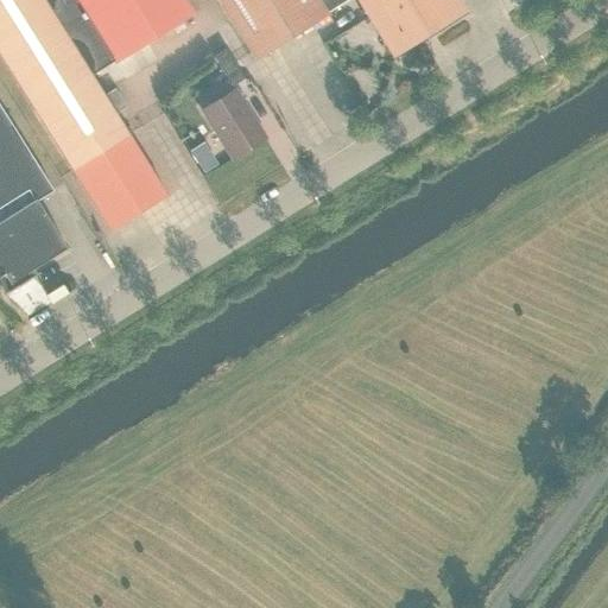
[(0,0),(0,55),(111,232),(168,196),(92,76),(115,61),(116,63),(194,14),(183,0),(0,0)]
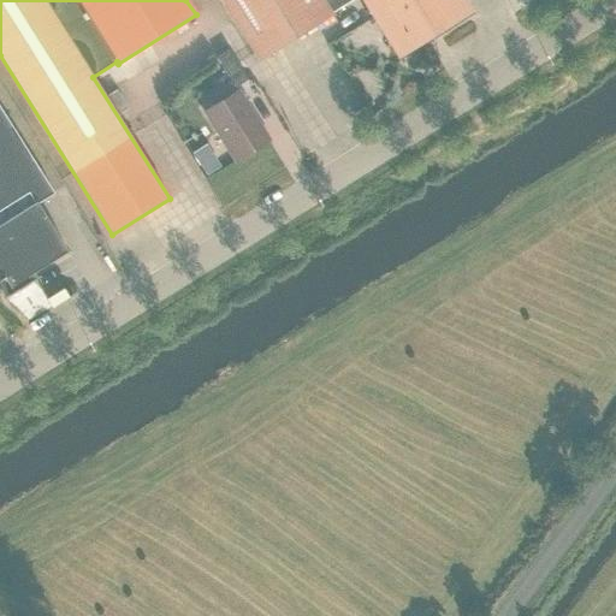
[(331,13),(348,3),(345,0),(219,0),(259,61),(332,16),(331,13)]
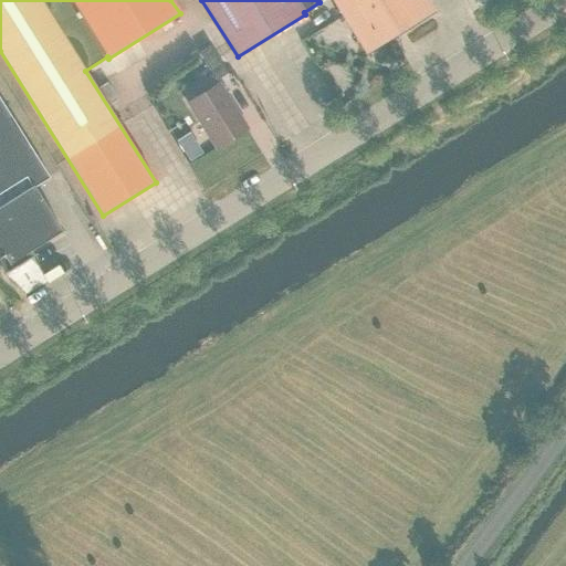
[(317,0),(320,2),(323,0),(332,0),(366,54),(392,38),(388,31),(430,6),(426,0),(317,0)]
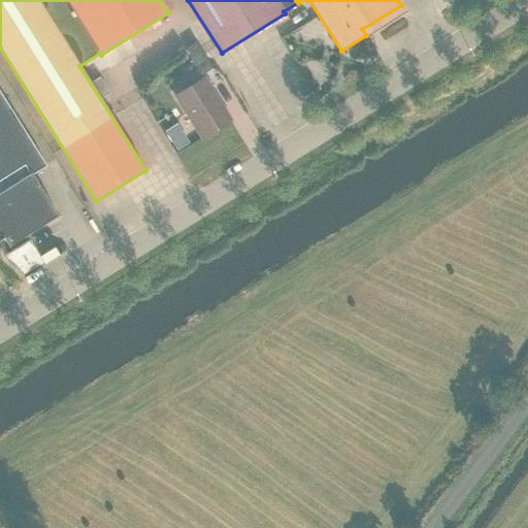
[(202,75),(212,68),(196,42),(186,50),(202,75)]
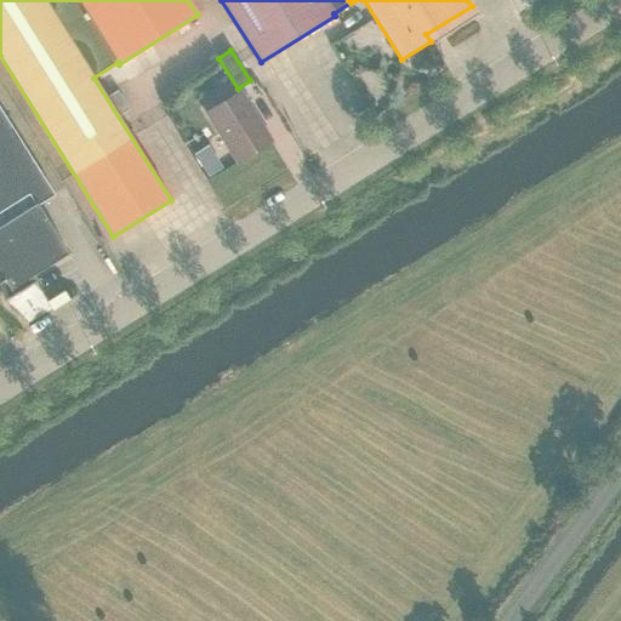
[(237,161),(271,141),(240,92),(206,114),(237,161)]
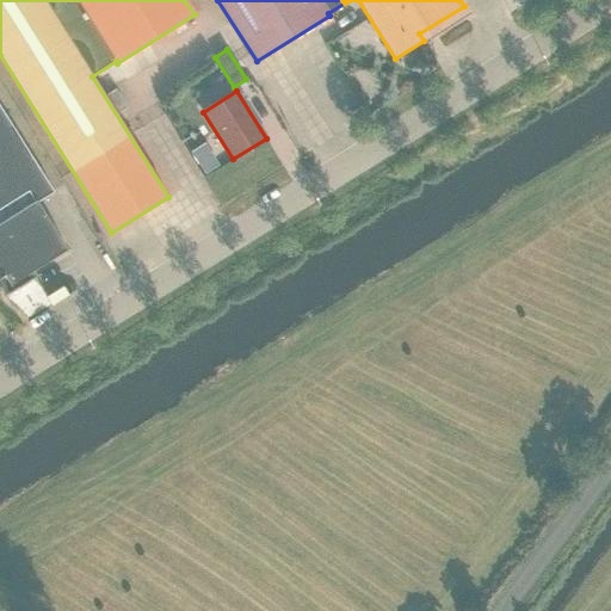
[(5,296),(32,279),(29,273),(67,250),(37,202),(54,192),(0,106),(0,281),(7,292),(5,295),(5,296)]
